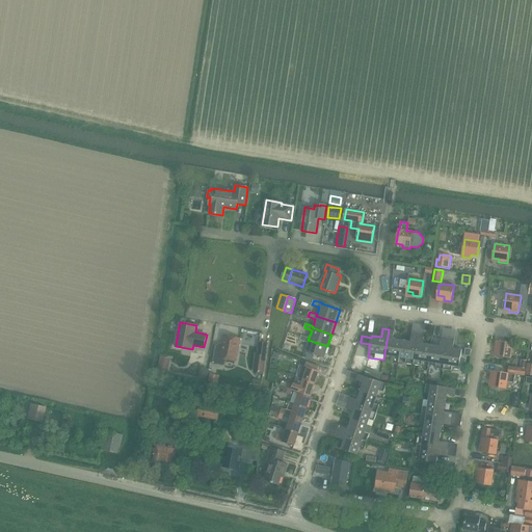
[(389,329),(383,360),(392,361),(393,356),(399,357),(402,340),(393,339),(394,330),(389,329)]
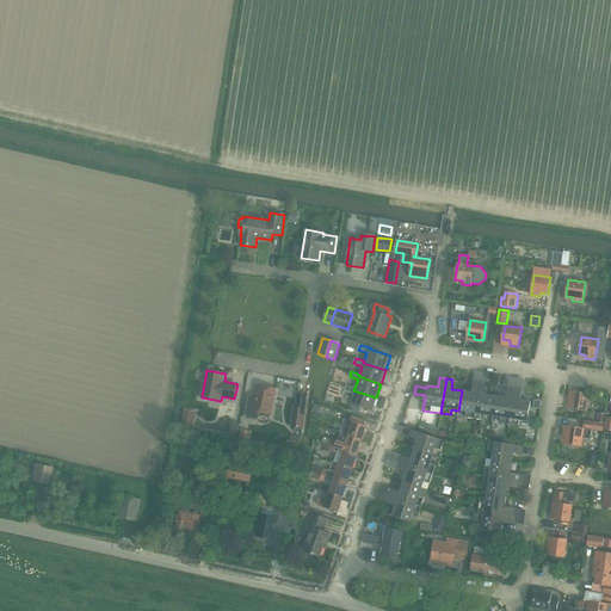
[(462,390),(458,411),(467,412),(466,417),(474,419),(474,418),(480,384),(474,383),(473,393),(462,390)]
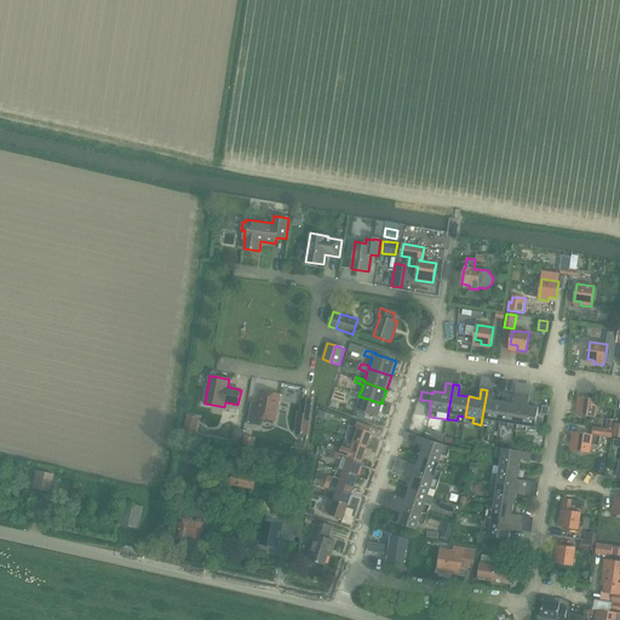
[(359,399),(355,409),(359,411),(366,413),(377,417),(382,403),(359,396),(360,394),(351,390),(350,396),(359,399)]
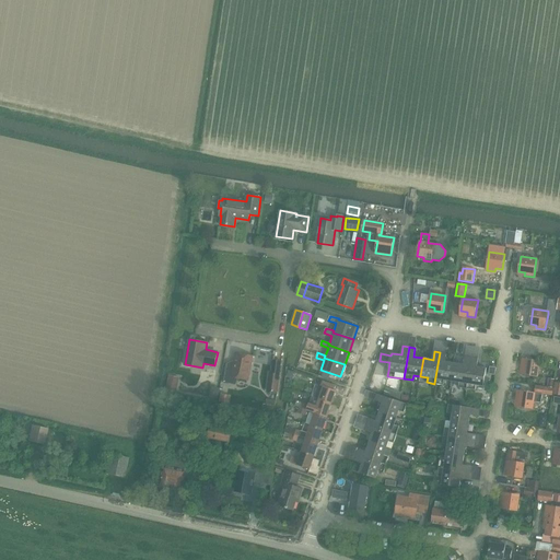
[(434,383),(434,384),(444,385),(444,380),(452,381),(452,380),(455,363),(445,362),(446,353),(440,352),(434,383)]
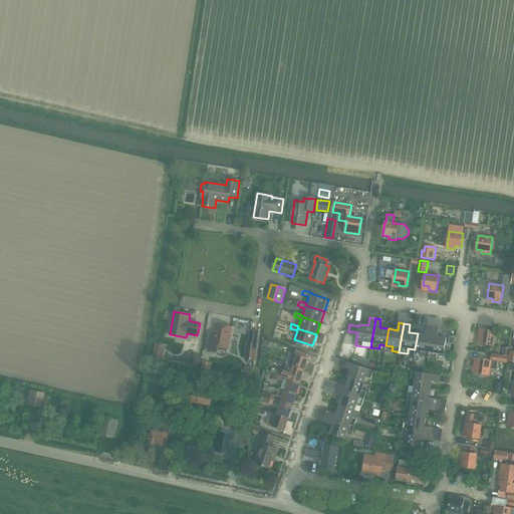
[(215,334),(209,333),(206,351),(217,353),(218,347),(228,349),(232,327),(217,324),(215,334)]
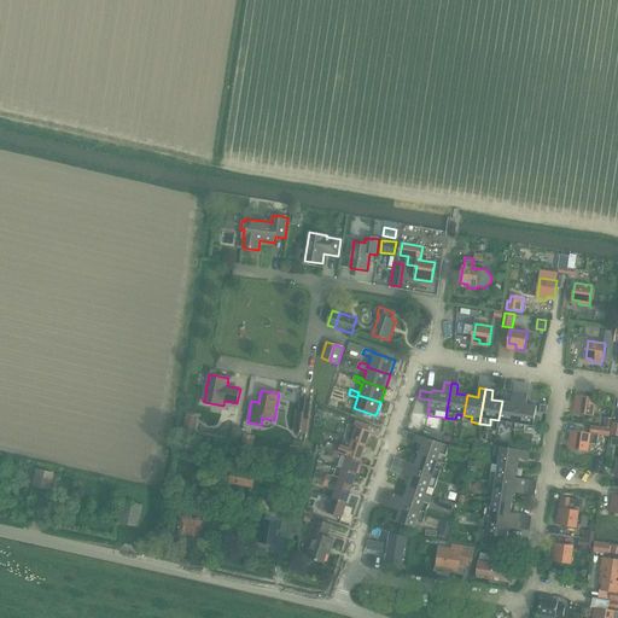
[(499,419),(499,420),(507,421),(506,427),(516,429),(520,394),(514,392),(512,402),(502,401),(499,419)]
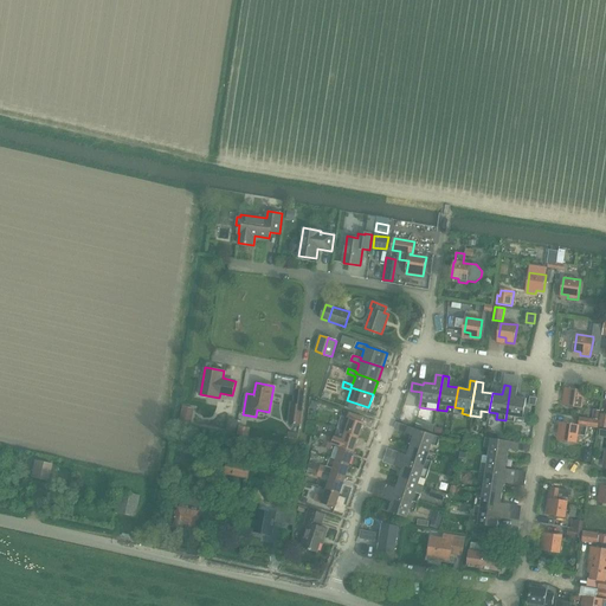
[(510,386),(505,420),(514,421),(515,417),(523,418),(527,399),(516,397),(517,387),(510,386)]
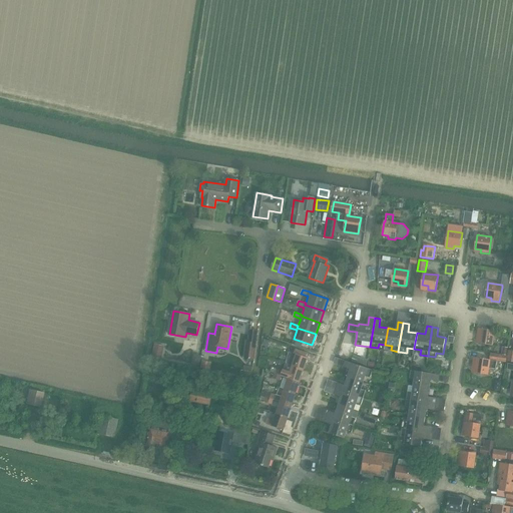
[(478,329),(477,336),(480,336),(479,344),(494,345),(496,331),(478,329)]
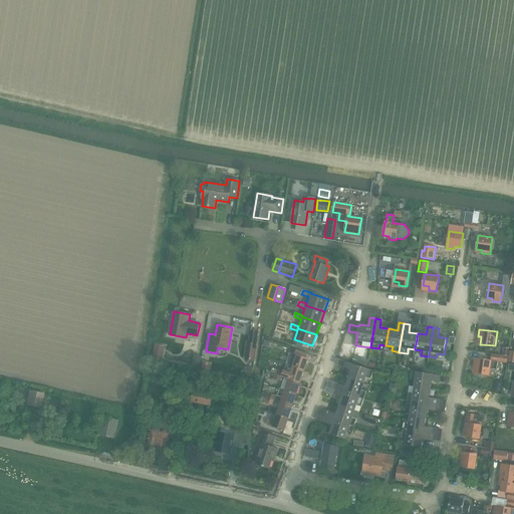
[(247,342),(245,358),(254,359),(258,331),(251,330),(249,342),(247,342)]
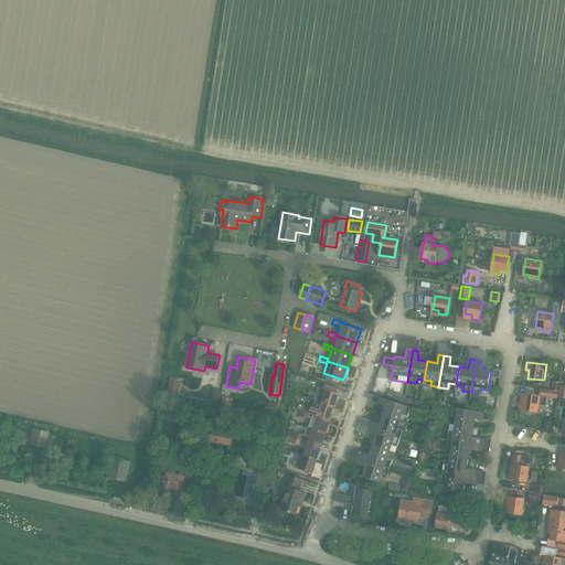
[(301,364),(299,372),(306,374),(309,366),(301,364)]
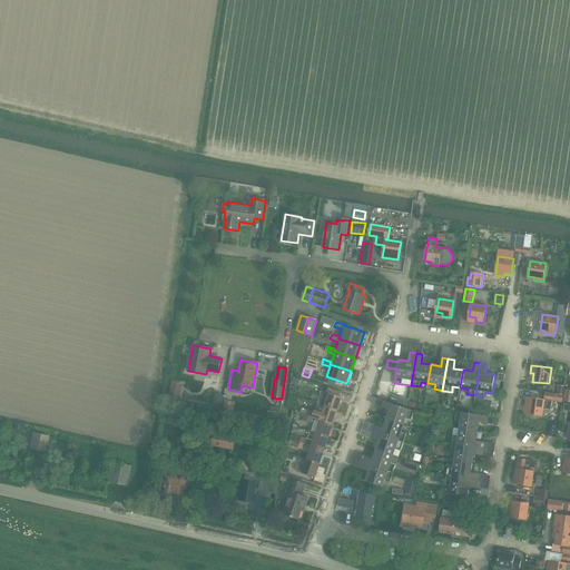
[(330,377),(327,384),(334,386),(336,380),(330,377)]
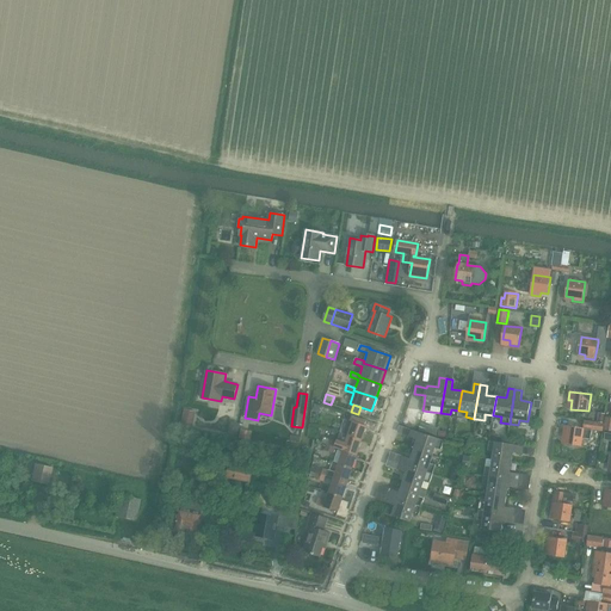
[(181,423),(181,425),(192,427),(193,424),(196,412),(185,409),(181,423)]
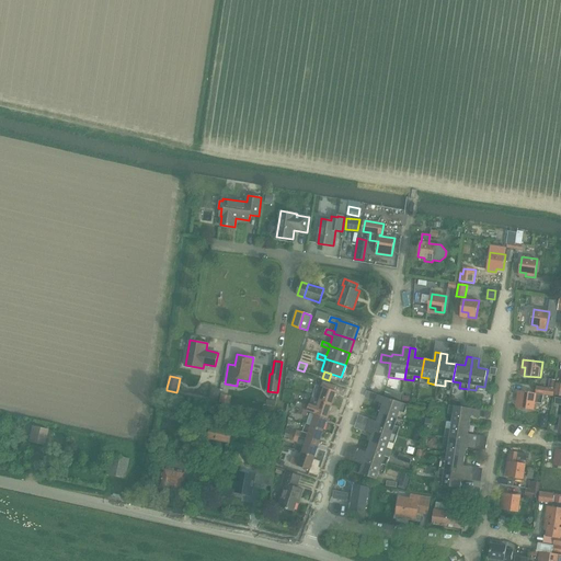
[(312,398),(332,404),(336,391),(334,390),(336,386),(322,381),(321,386),(317,385),(312,398)]
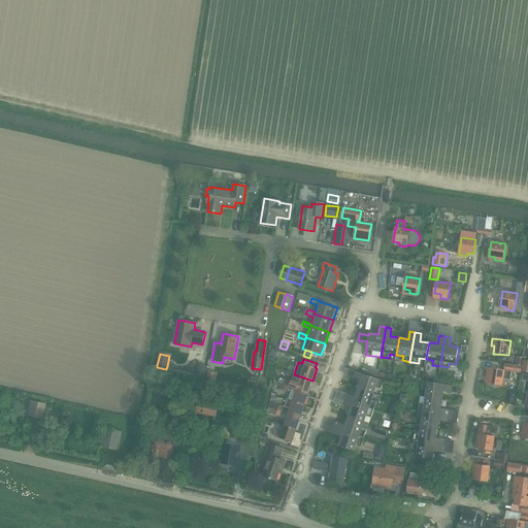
[(521,372),(522,365),(517,364),(517,365),(505,363),(504,370),(521,372)]
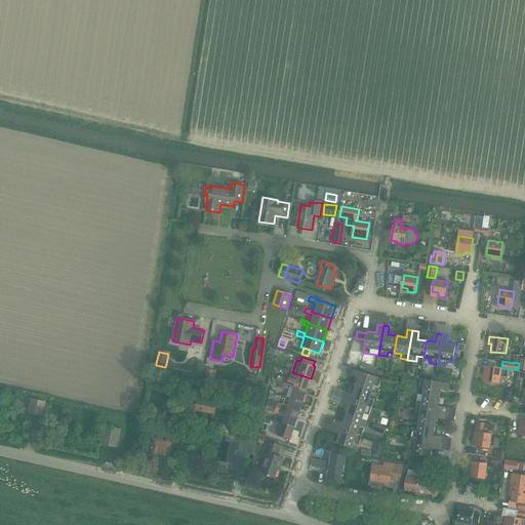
[(370,365),(368,372),(374,374),(376,367),(370,365)]
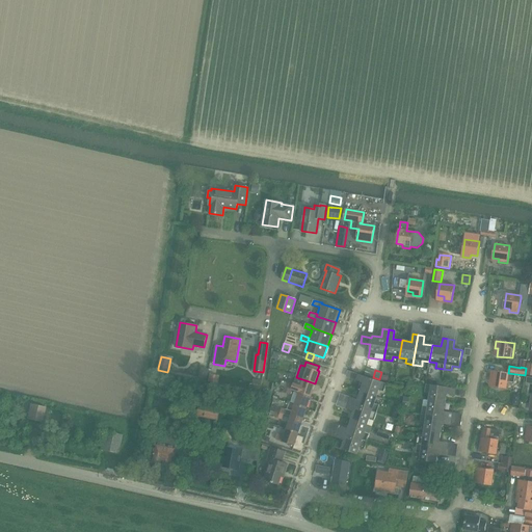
[(507,388),(507,381),(514,382),(515,374),(491,371),(490,377),(494,378),(493,387),(507,388)]
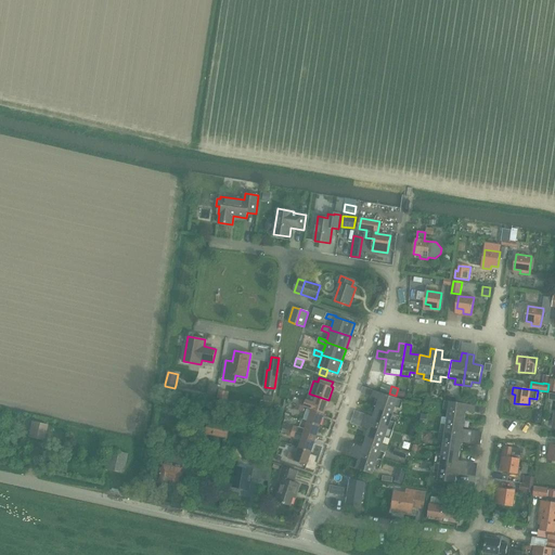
[(379,399),(376,408),(377,408),(394,413),(396,407),(400,409),(403,401),(374,390),(372,397),(379,399)]
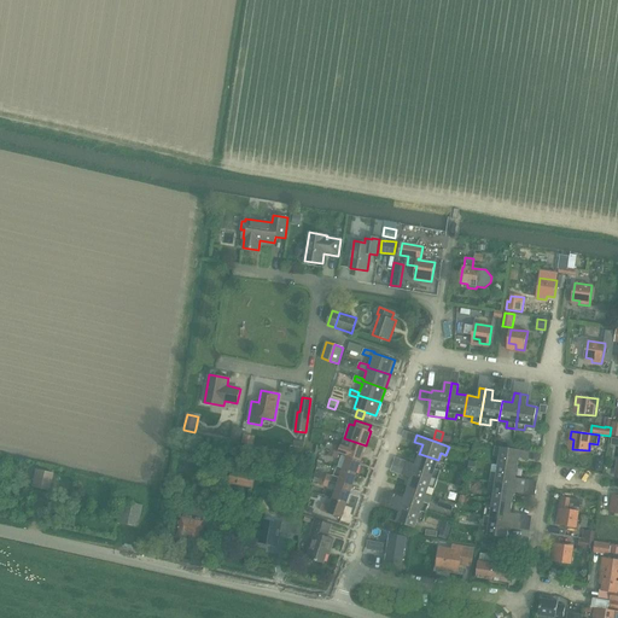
[(243,436),(242,445),(254,447),(255,437),(243,436)]
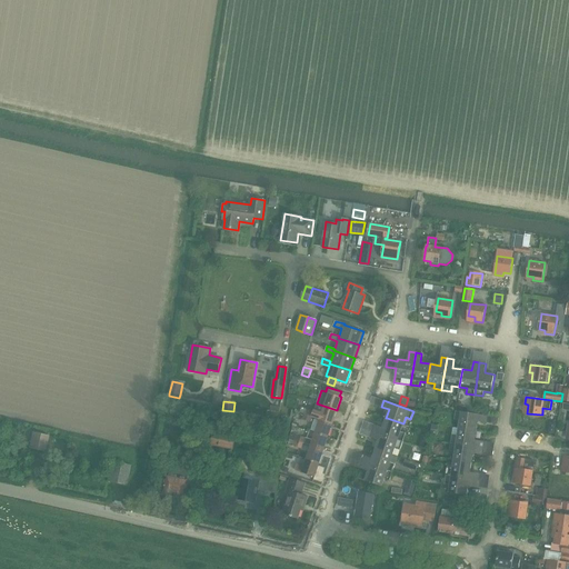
[(319,419),(332,423),(337,410),(323,406),(317,403),(313,411),(306,408),(306,409),(301,407),(300,412),(305,413),(312,417),(319,419)]
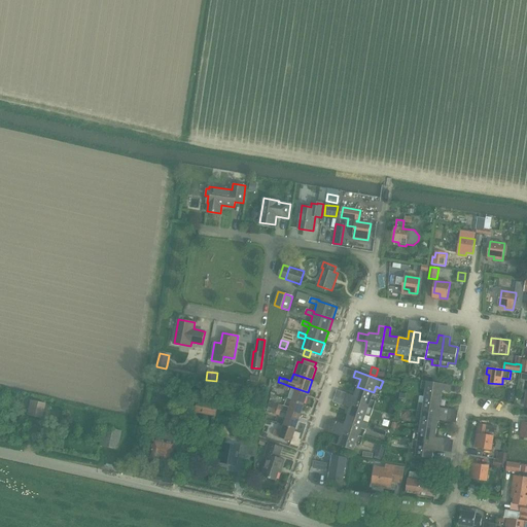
[(247,385),(258,387),(258,382),(259,382),(260,379),(260,377),(259,377),(257,377),(251,376),(250,381),(248,380),(247,385)]
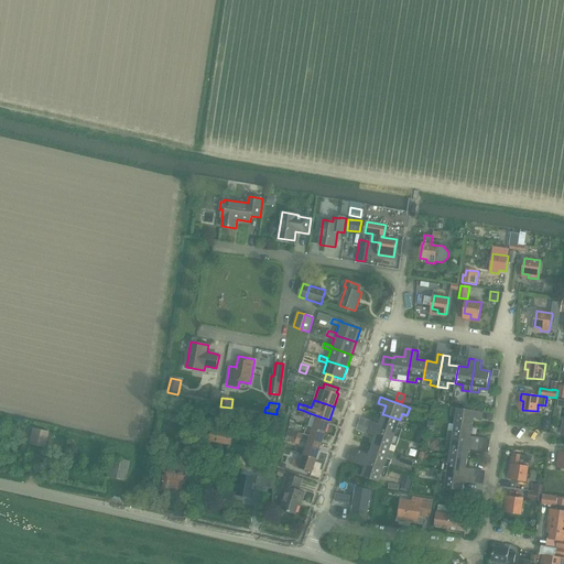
[(455,418),(454,424),(473,426),(474,418),(483,419),(484,412),(463,409),(457,409),(454,408),(452,408),(451,416),(455,418)]
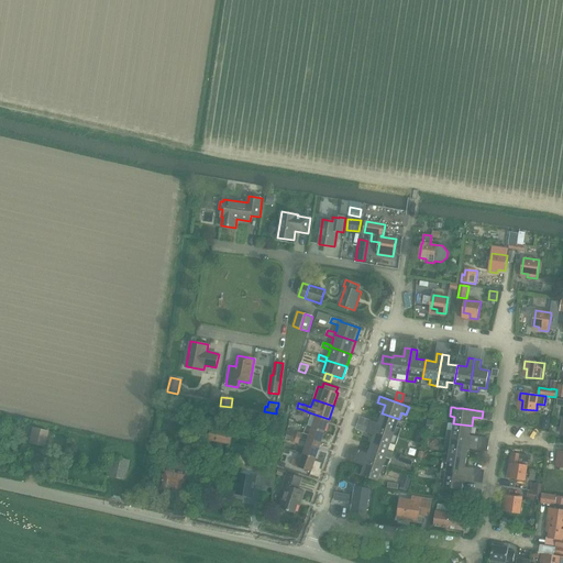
[(371,420),(368,426),(399,437),(401,429),(397,427),(399,419),(383,414),(382,414),(378,423),(371,420)]
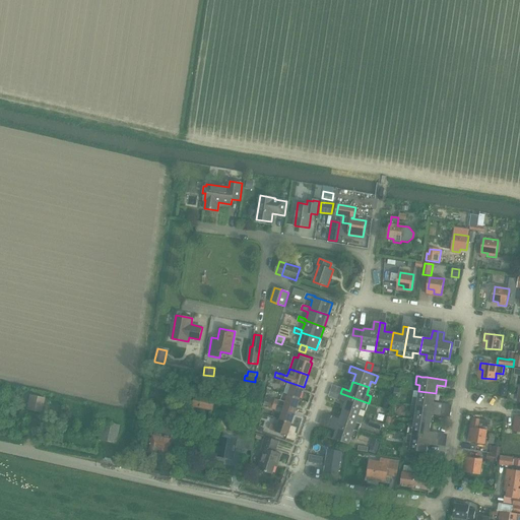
[(291,383),(287,396),(300,399),(304,387),(291,383)]
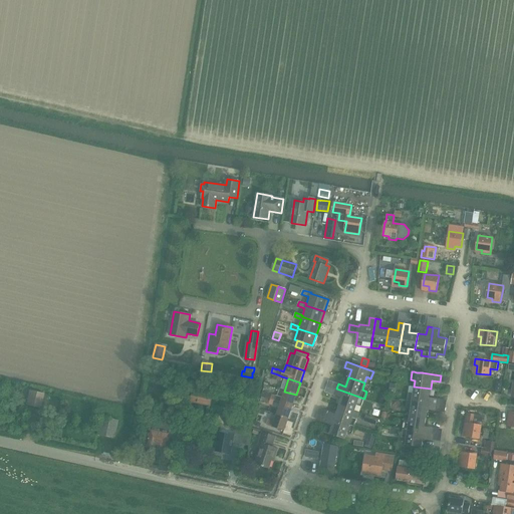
[(409,393),(408,401),(436,405),(437,399),(429,398),(431,389),(414,387),(413,394),(409,393)]
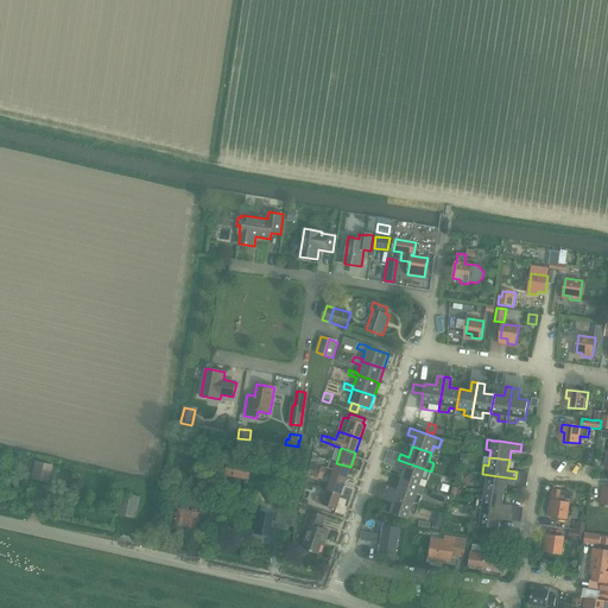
[(226,476),(249,480),(253,463),(228,458),(226,476)]
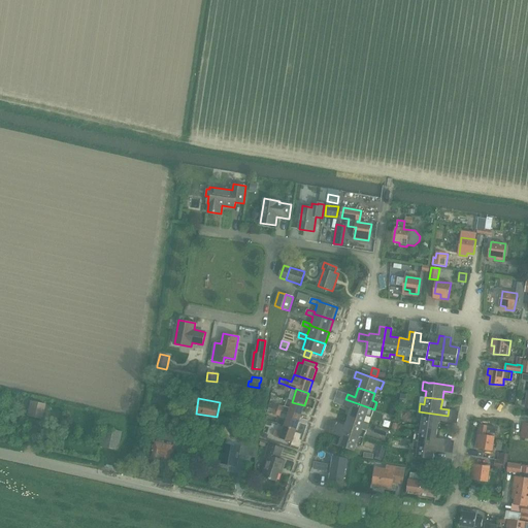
[(352,408),(349,417),(365,422),(367,416),(371,418),(374,409),(345,399),(343,405),(352,408)]
